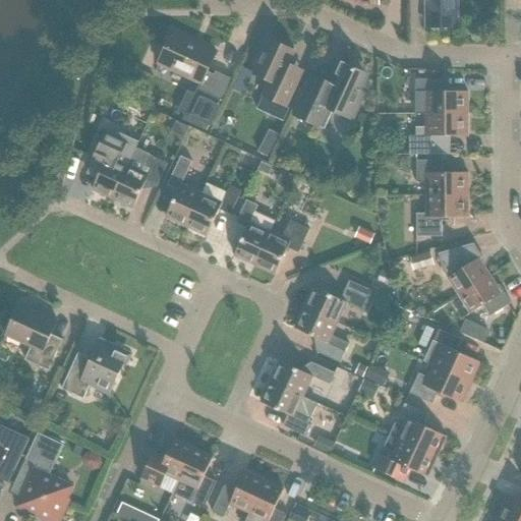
[(427,0),(427,30),(456,30),(456,0),(427,0)]
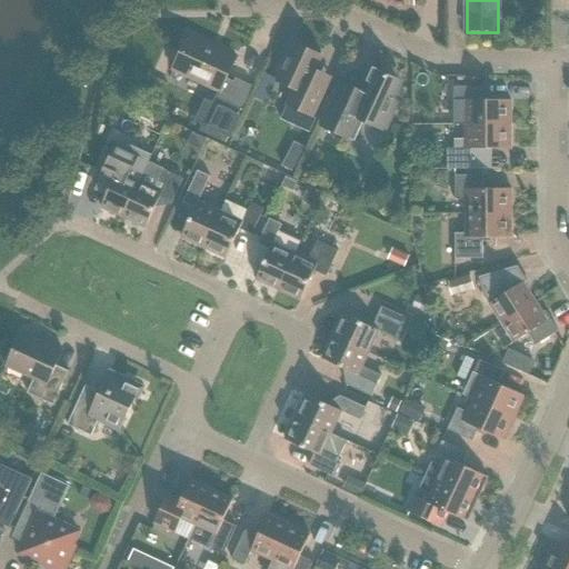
[(189,37),(175,69),(219,90),(213,102),(205,98),(193,121),(202,126),(200,132),(226,143),(252,87),(236,79),(233,82),(226,79),(236,59),(189,37)]
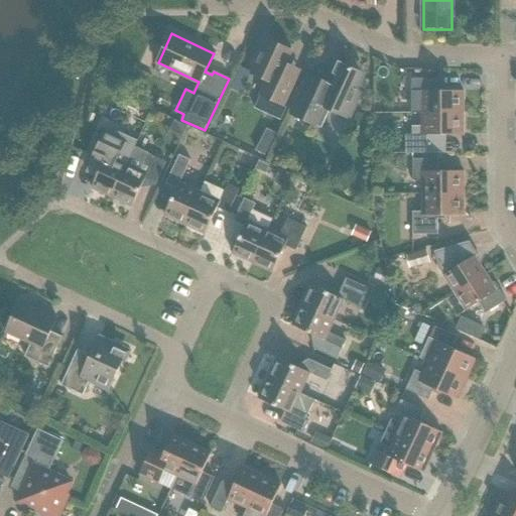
[(299,71),(285,63),(291,50),(267,39),(251,74),(267,82),(260,96),(283,106),(299,71)]
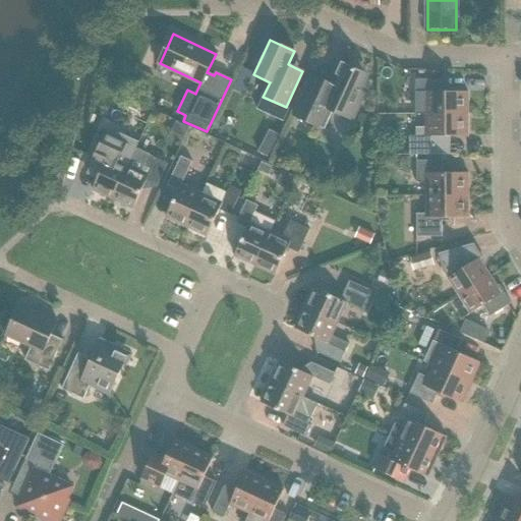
[(355,101),(366,76),(354,70),(355,67),(342,61),(333,82),(314,74),(295,117),(325,129),(334,111),(352,120),(360,103),(355,101)]
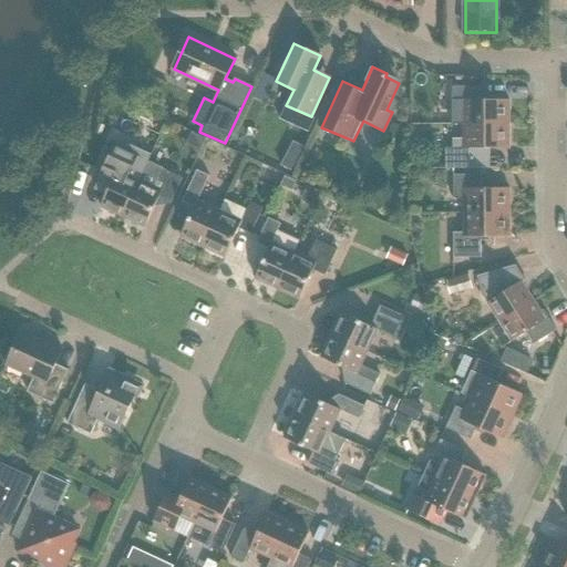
[(464,124),(464,125),(509,124),(509,100),(481,100),(481,86),(453,86),(453,111),(453,124),(464,124)]
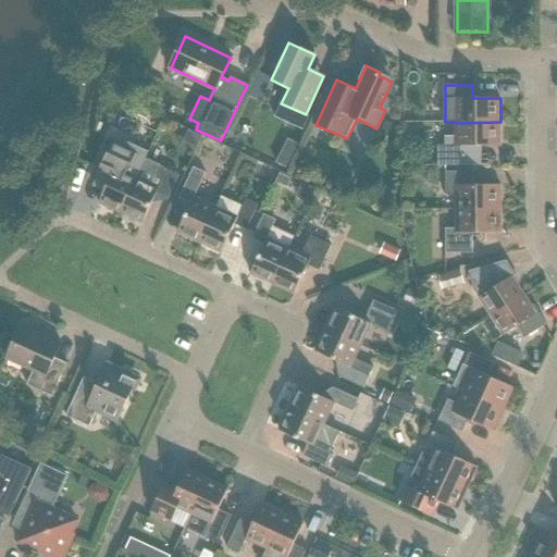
[(165,119),(151,112),(145,127),(158,134),(165,119)]
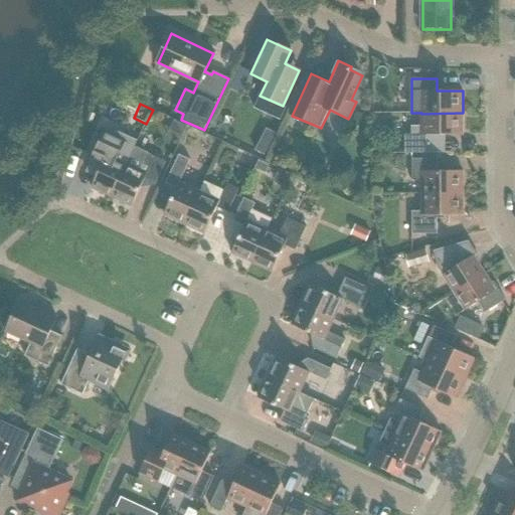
[(463,113),(421,114),(421,126),(411,127),(411,135),(403,135),(403,153),(445,153),(445,136),(463,136),(463,113)]
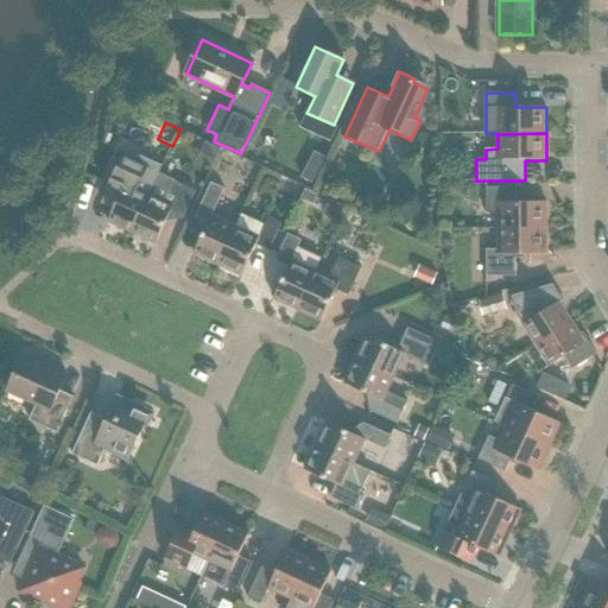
[(149,195),(135,189),(145,168),(122,157),(109,185),(122,191),(107,222),(132,233),(149,195)]
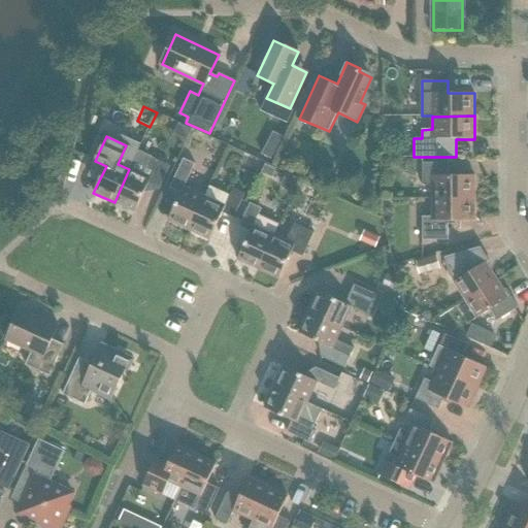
[(266,146),(262,155),(271,159),(275,152),(266,146)]
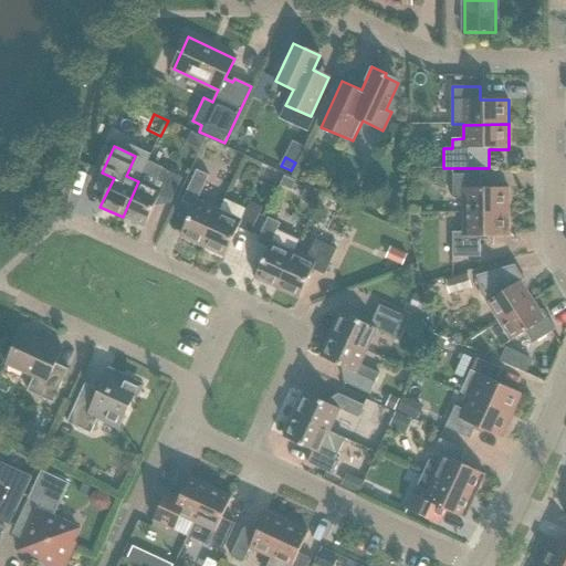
[(148,161),(138,181),(123,217),(145,227),(158,198),(170,205),(182,178),(161,169),(163,167),(148,161)]
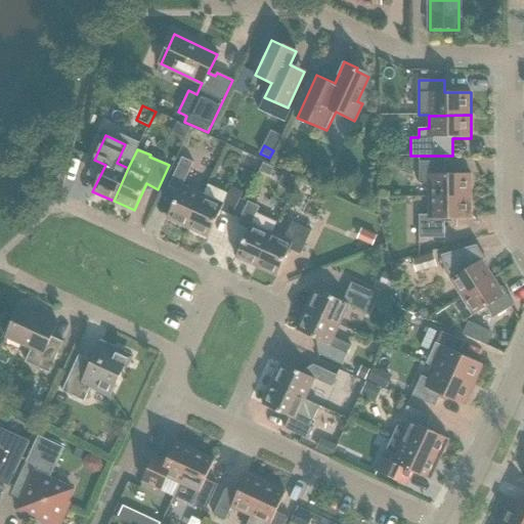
[(187,228),(203,197),(182,186),(190,169),(193,163),(182,157),(179,163),(168,186),(179,192),(167,219),(187,228)]
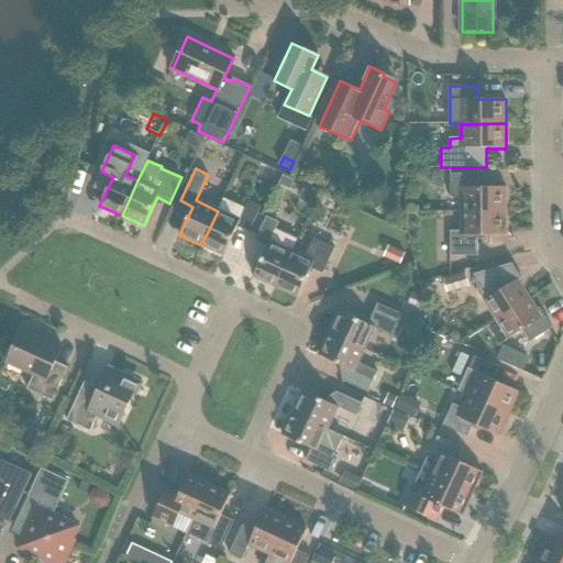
[(461,198),(461,212),(506,211),(506,187),(477,188),(477,174),(450,174),(450,198),(461,198)]
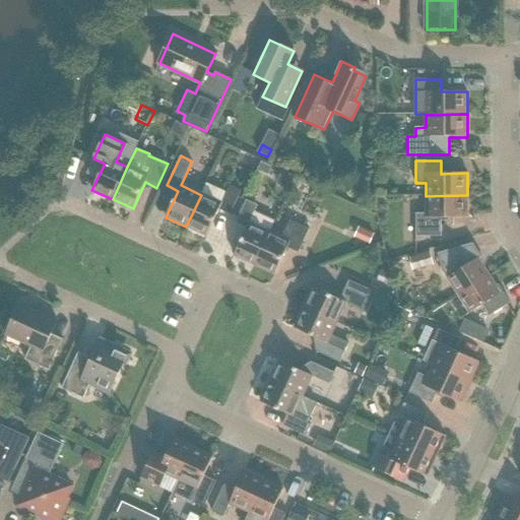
[(257,171),(268,175),(271,167),(261,161),(257,171)]
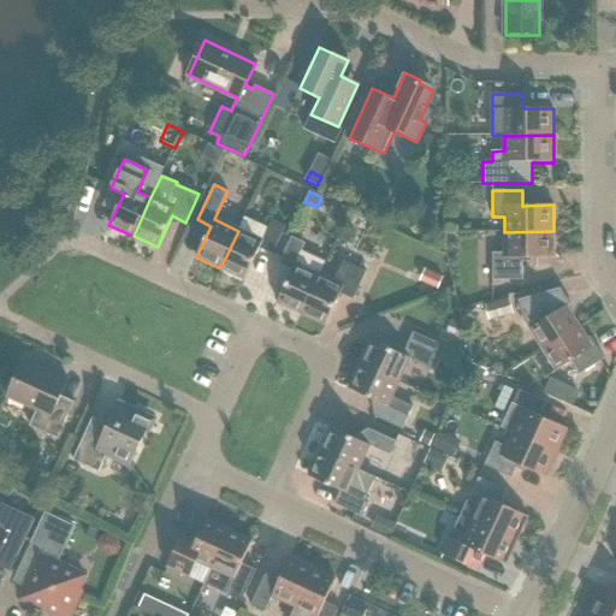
[(415,214),(402,208),(396,223),(409,229),(415,214)]
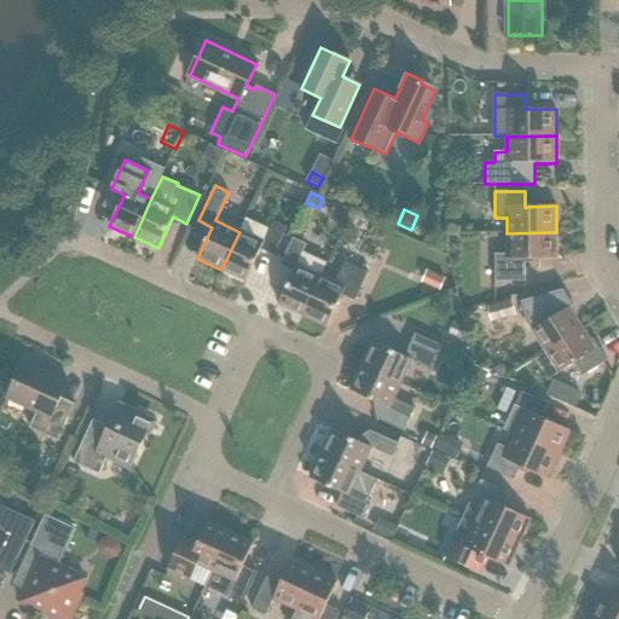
[(239,232),(221,270),(246,281),(260,249),(273,256),(287,227),(273,221),(264,243),(239,232)]
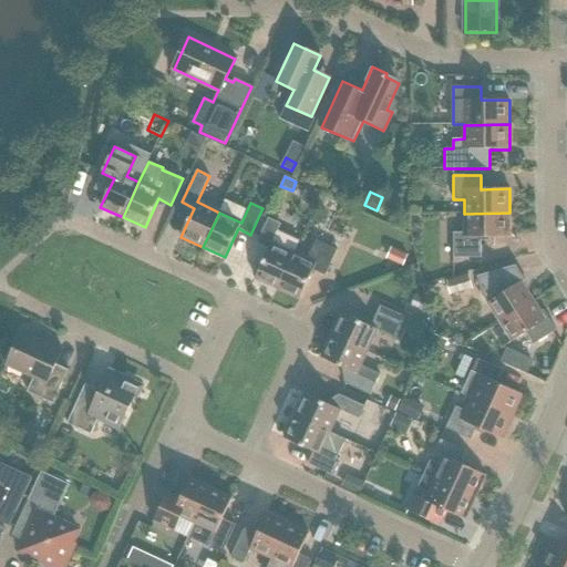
[(509,213),(464,214),(464,233),(453,233),(453,258),(482,258),(481,238),(509,238),(509,213)]
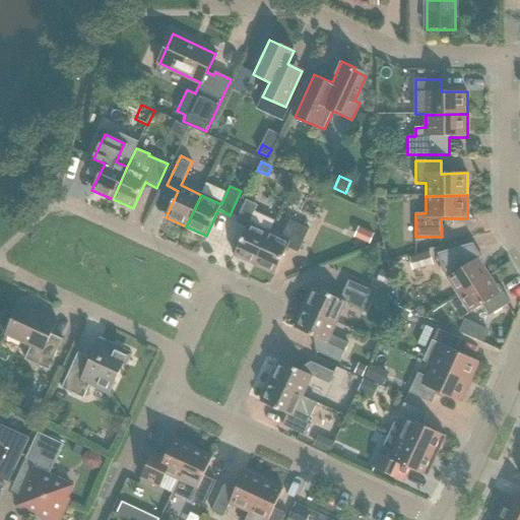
[(234,255),(254,265),(269,233),(274,222),(254,213),(258,205),(246,200),(235,223),(246,230),(234,255)]
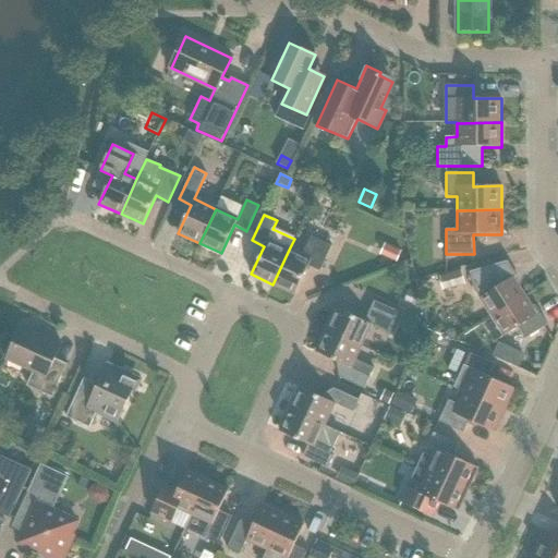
[(289,250),(273,284),(294,294),(308,266),(320,271),(331,246),(311,237),(302,256),(289,250)]
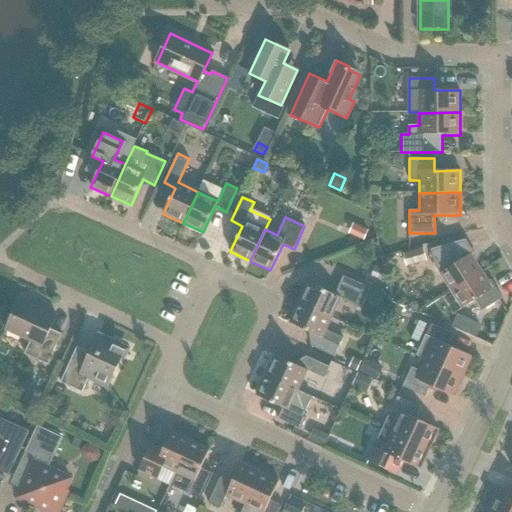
[(368,229),(353,223),(348,233),(364,240),(368,229)]
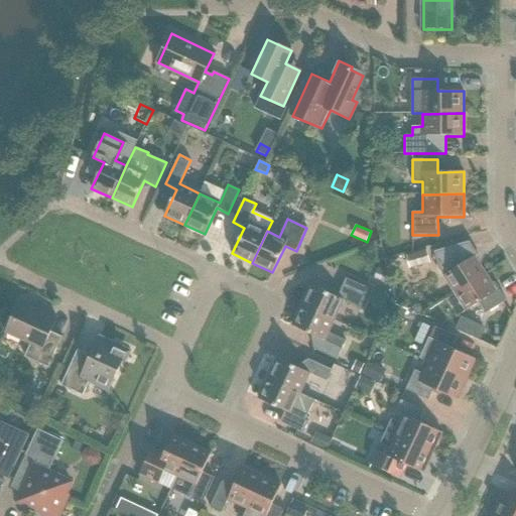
[(438,267),(455,293),(486,274),(475,257),(477,255),(469,242),(433,252),(438,267)]
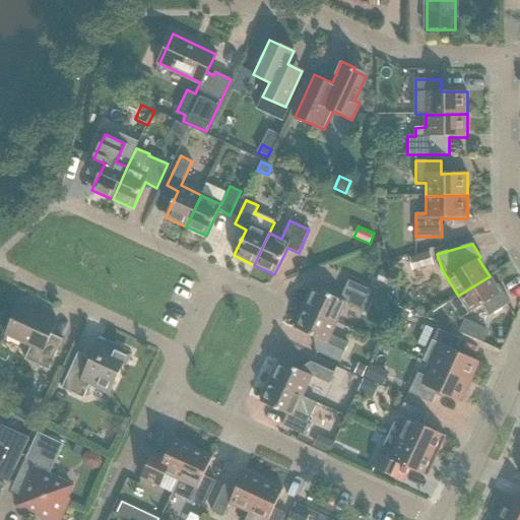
[(433,264),(430,251),(409,256),(412,270),(433,264)]
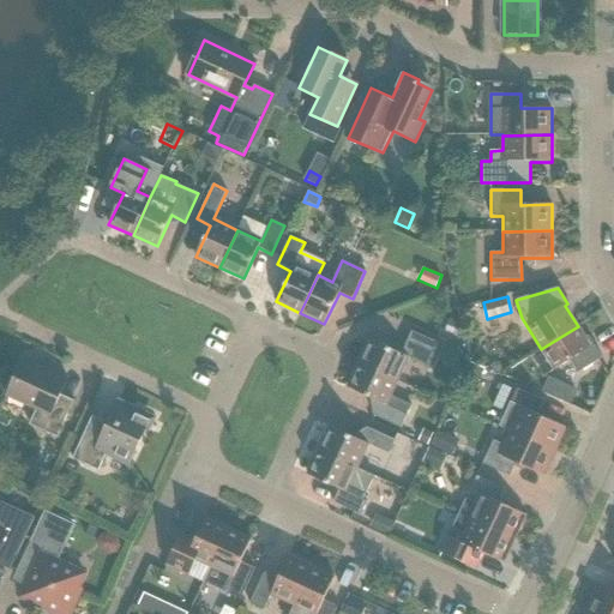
[(462,323),(450,318),(445,331),(457,336),(462,323)]
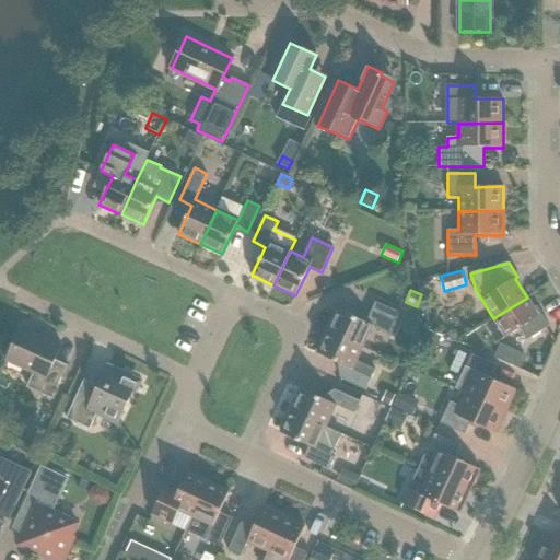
[(527,298),(493,318),(506,338),(520,329),(527,340),(549,326),(541,314),(539,316),(527,298)]
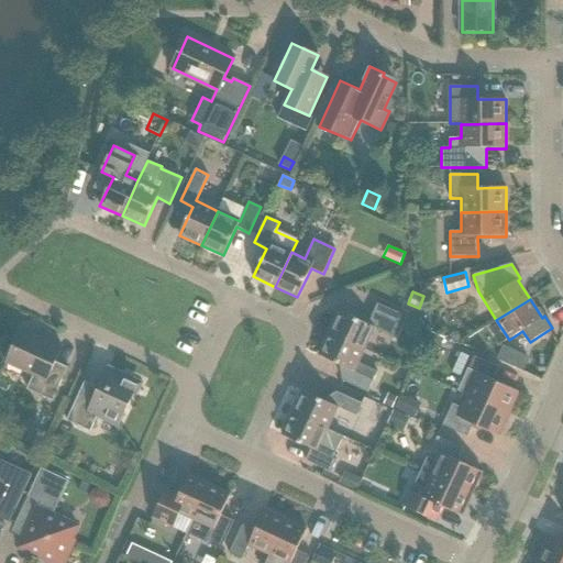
[(340,311),(329,333),(364,350),(374,328),(394,337),(399,324),(404,315),(377,304),(368,324),(340,311)]
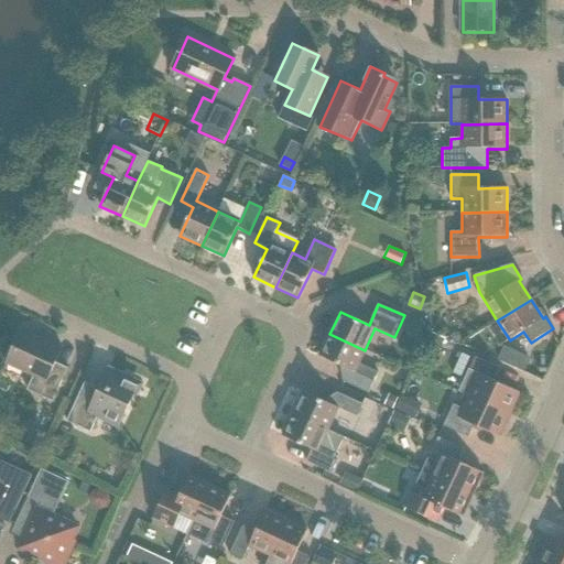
[(410,337),(420,336),(423,327),(416,320),(408,321),(403,331),(410,337)]
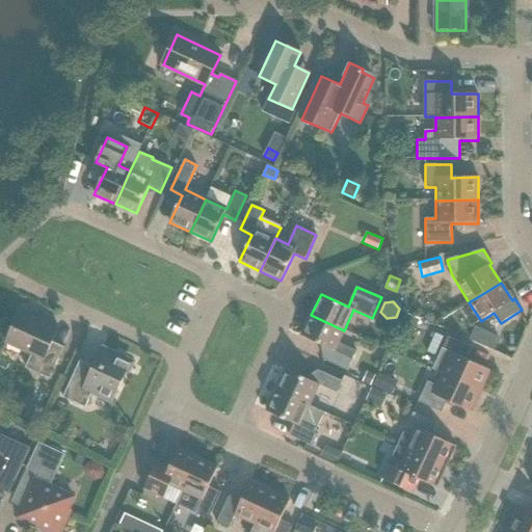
[(52,342),(58,328),(40,319),(38,321),(20,312),(6,343),(31,354),(25,368),(49,379),(63,347),(52,342)]
